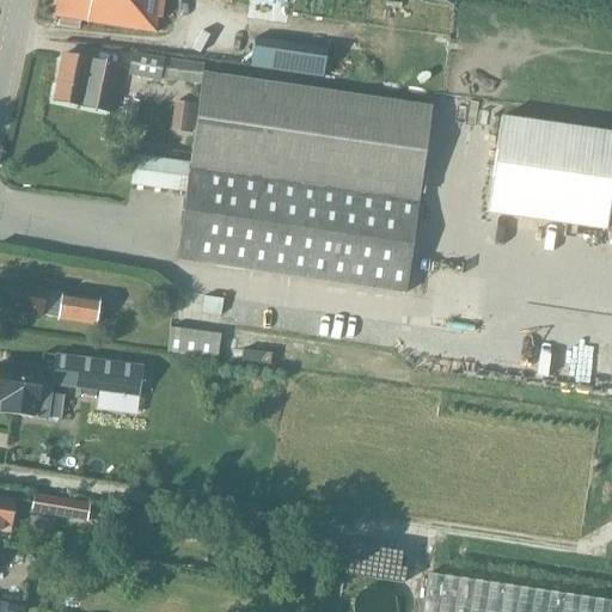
[(59,25),(80,29),(81,22),(155,32),(157,17),(160,18),(163,0),(55,0),(54,17),(60,18),(59,25)]
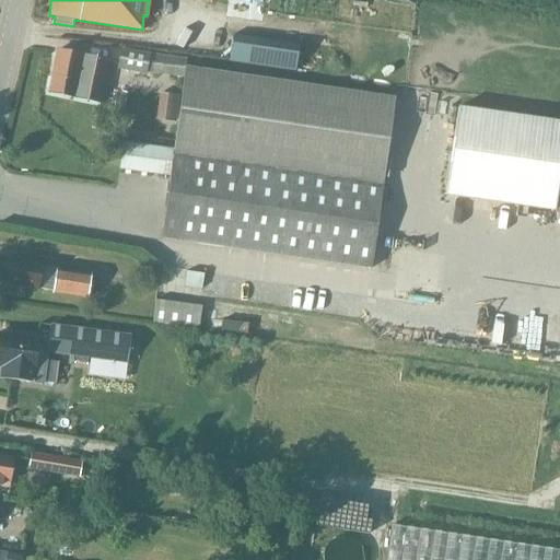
[(228,0),(225,16),(261,22),(264,0),(228,0)]
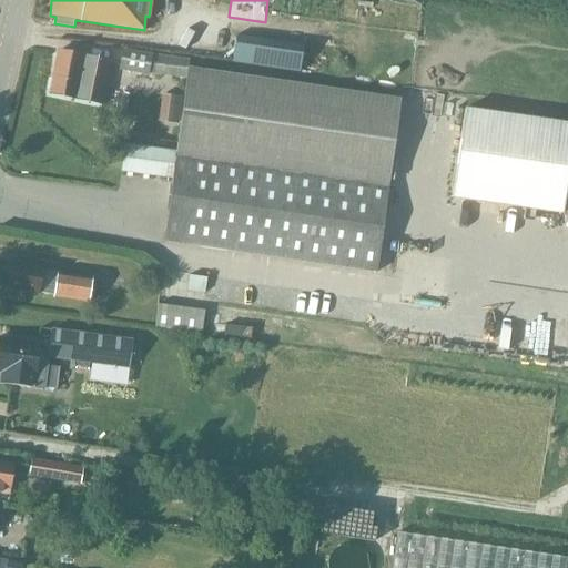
[(236,36),(232,62),(300,72),(303,46),(236,36)]
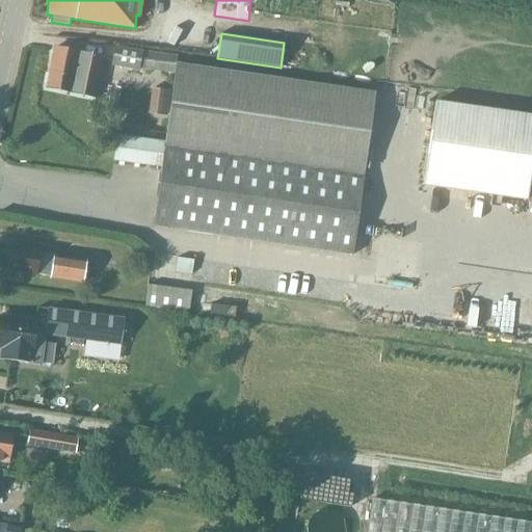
[(112,64),(138,70),(141,51),(116,46),(112,64)]
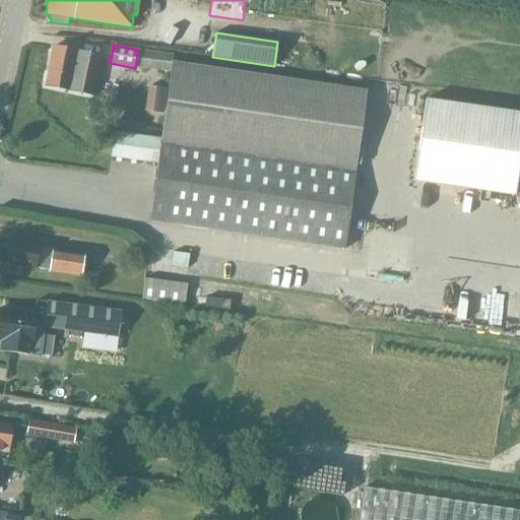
[(46,86),(93,95),(102,56),(53,47),(46,86)]
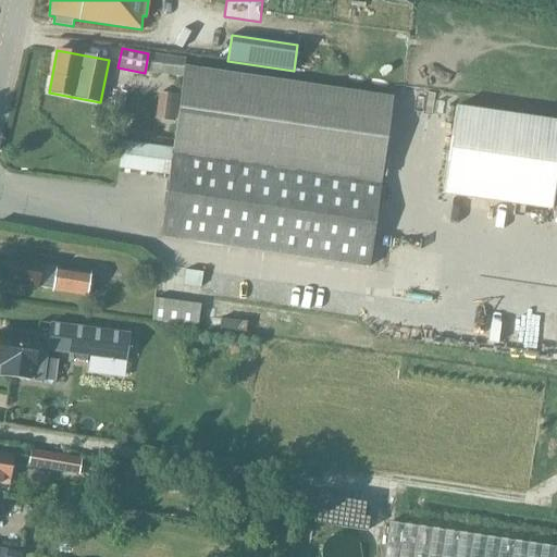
[(182,75),(183,71),(184,59),(150,54),(148,72),(182,75)]
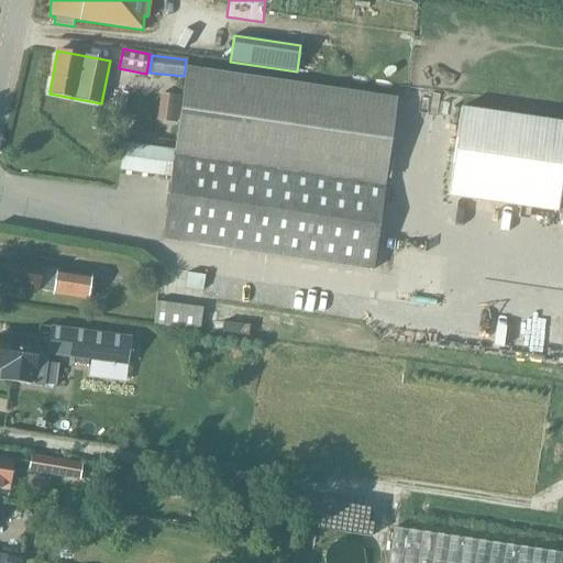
[(164,240),(370,268),(394,98),(187,68),(175,151),(123,143),(120,169),(173,177),(164,240)]
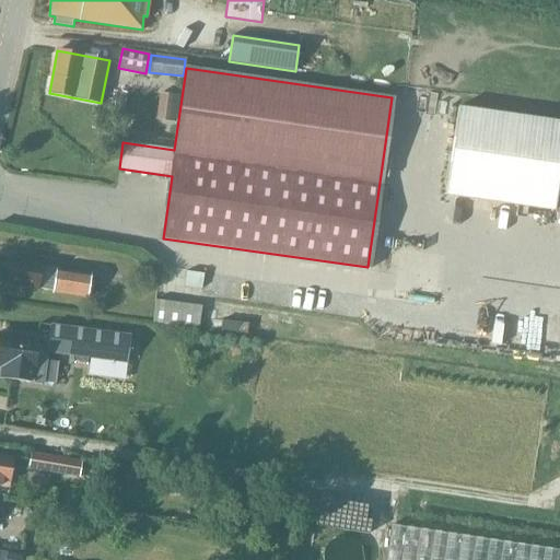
[(444,196),(555,212),(559,173),(559,120),(457,106),(444,196)]
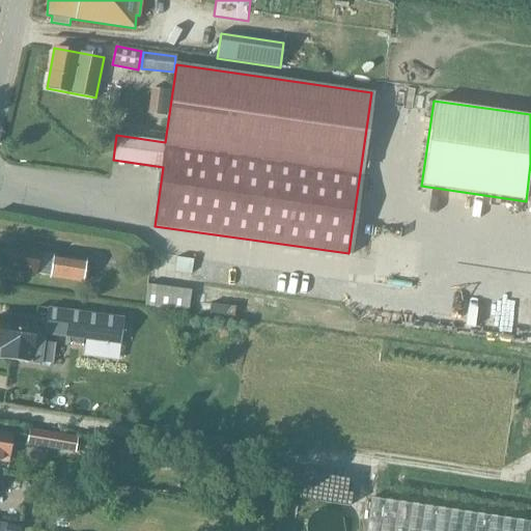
[(8,245),(4,271),(36,276),(36,275),(51,277),(54,255),(39,253),(39,250),(8,245)]
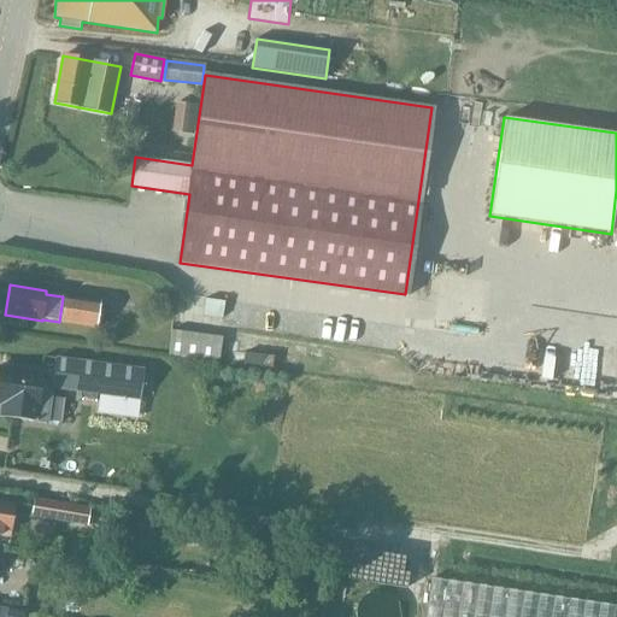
[(512,303),(542,304),(542,294),(512,292),(512,303)]
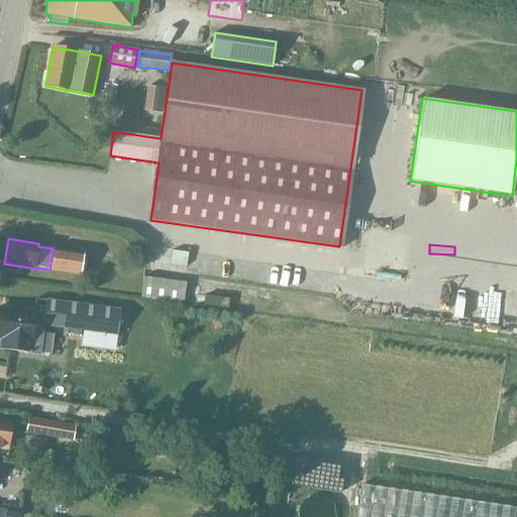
[(49,270),(48,271),(82,276),(86,253),(53,248),(49,270)]
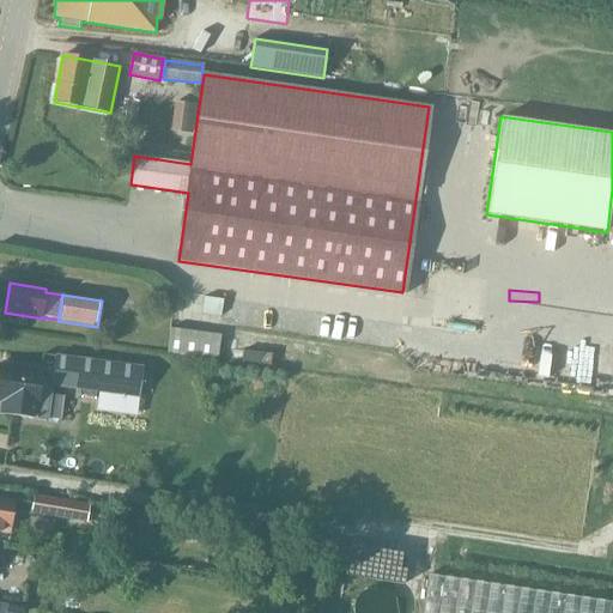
[(167,326),(165,356),(214,357),(216,328),(207,328),(208,296),(177,295),(176,326),(167,326)]
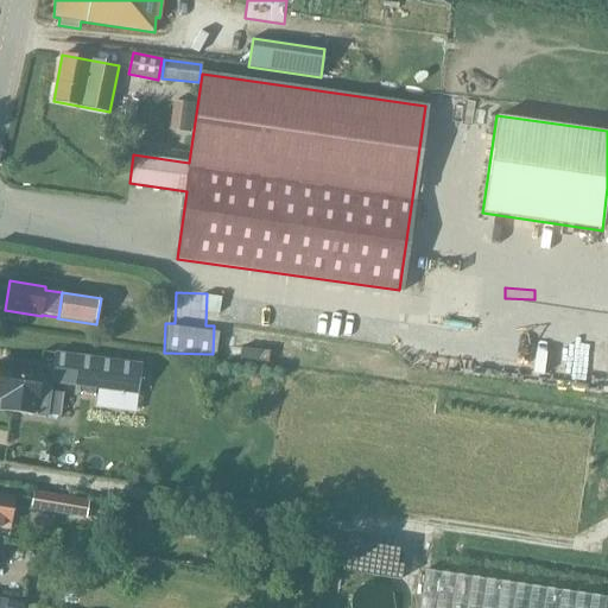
[(235,346),(235,360),(260,360),(260,346),(235,346)]
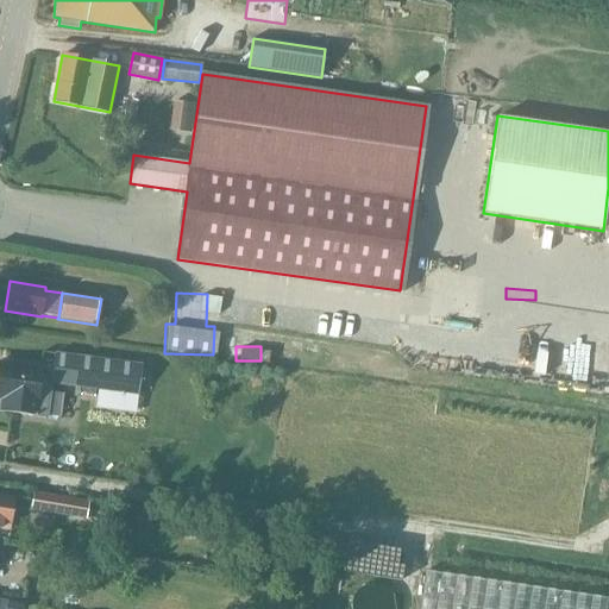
[(52,369),(51,384),(98,390),(138,395),(143,365),(140,365),(105,360),(55,353),(52,369)]
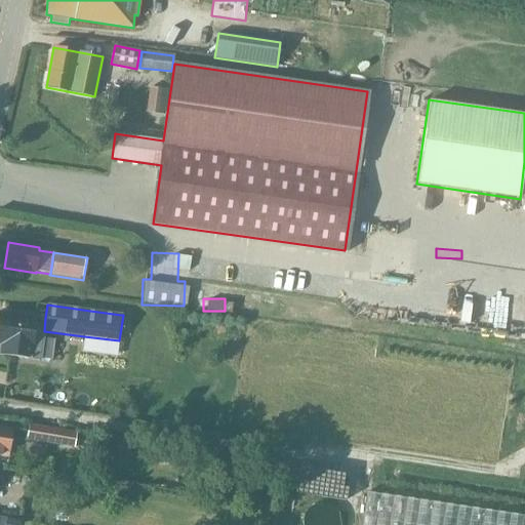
[(0,345),(1,345),(0,348),(0,354),(40,361),(43,337),(35,336),(37,317),(0,312),(0,345)]
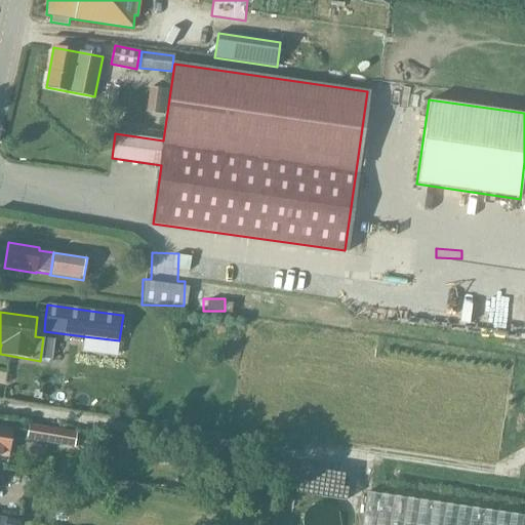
[(27,439),(42,441),(55,443),(57,431),(29,426),(27,439)]
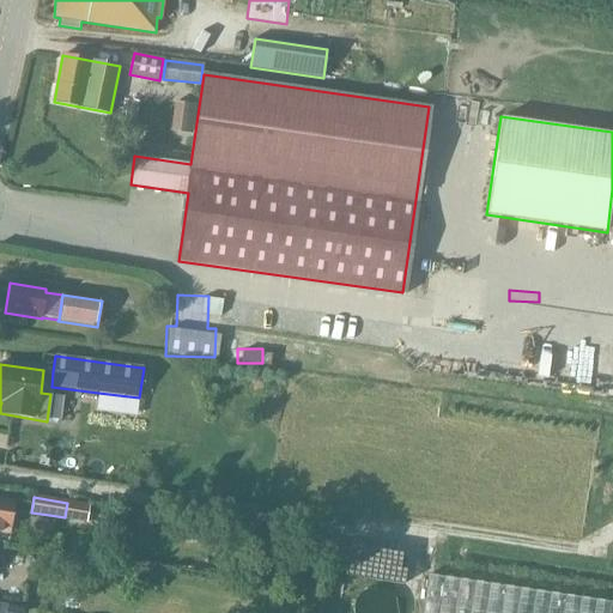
[(0,502),(0,532),(10,534),(14,505),(5,503),(0,502)]
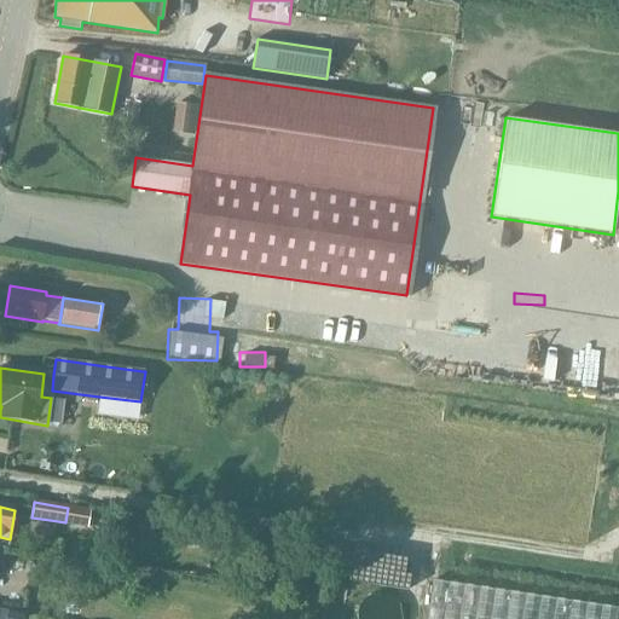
[(614,618),(617,608),(432,580),(426,618),(614,618)]
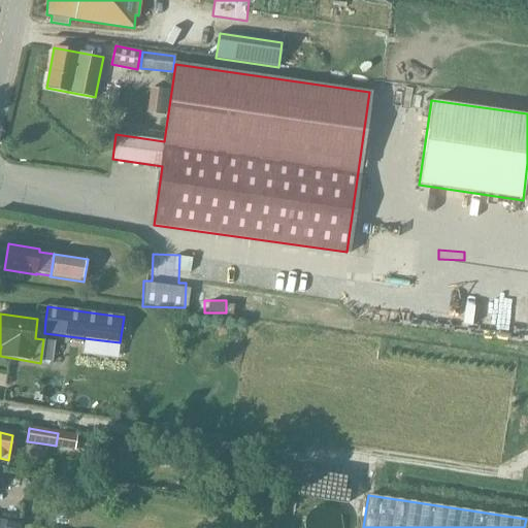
[(349,527),(350,523),(349,515),(347,512),(343,507),(339,504),(336,503),(329,501),(321,503),(316,505),(312,507),(308,515),(306,522),(306,527),(349,527)]
